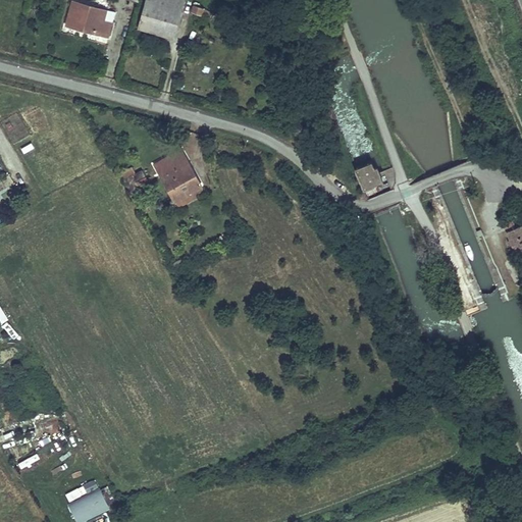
[(171,38),(183,0),(146,0),(139,29),(171,38)]
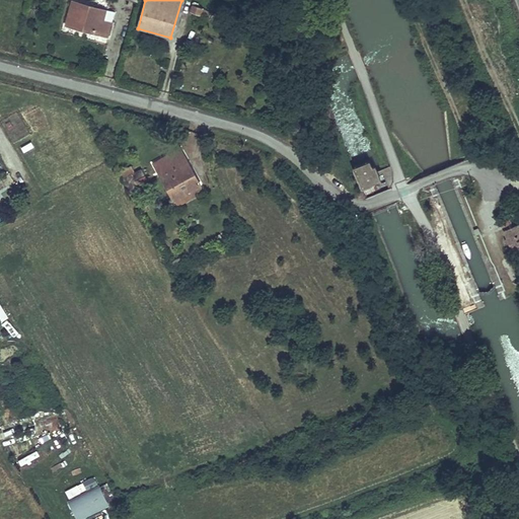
[(103,21),(106,11),(72,1),(66,25),(107,36),(112,23),(103,21)]
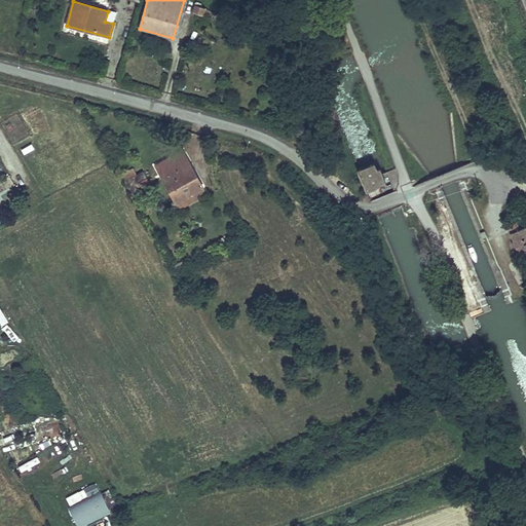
[(192,11),(203,14),(205,9),(200,7),(201,4),(195,2),(192,11)]
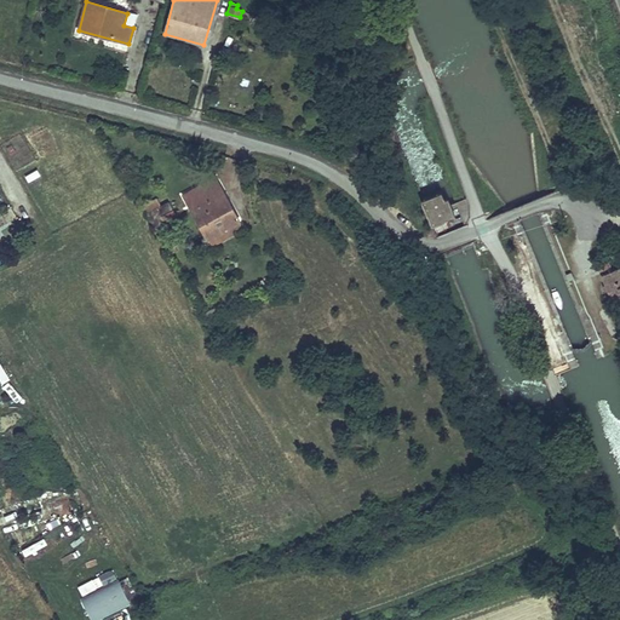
[(240,17),(248,21),(252,16),(242,11),(240,17)]
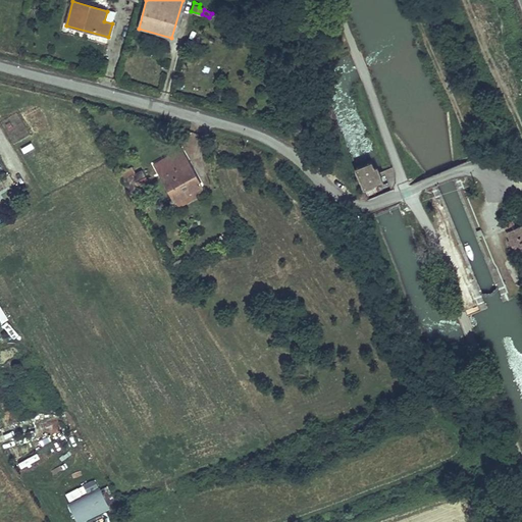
[(104,21),(112,23),(115,13),(107,11),(104,21)]
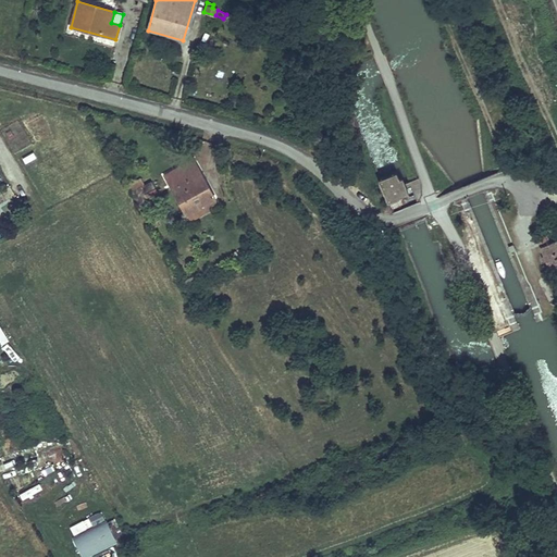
[(258,41),(268,48),(272,40),(262,35),(258,41)]
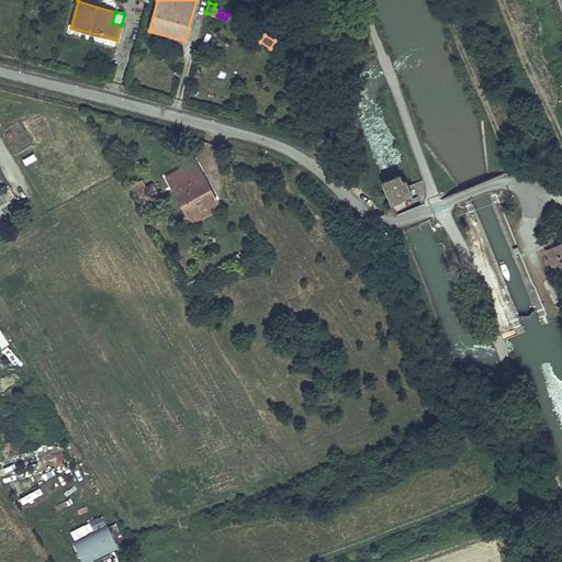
[(274,41),(270,48),(276,52),(280,43),(274,41)]
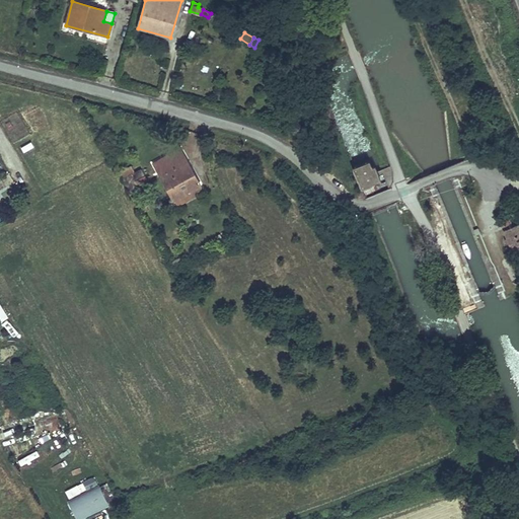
[(174,201),(201,186),(180,149),(154,163),(174,201)]
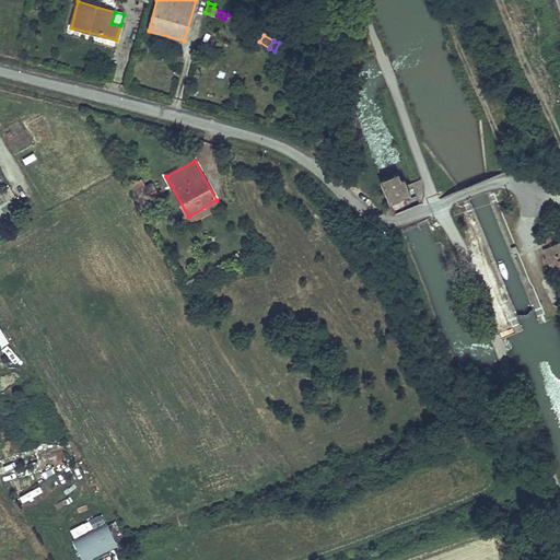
[(392,205),(405,199),(411,196),(406,186),(404,179),(400,181),(398,174),(381,181),(380,182),(389,206),(392,205)]
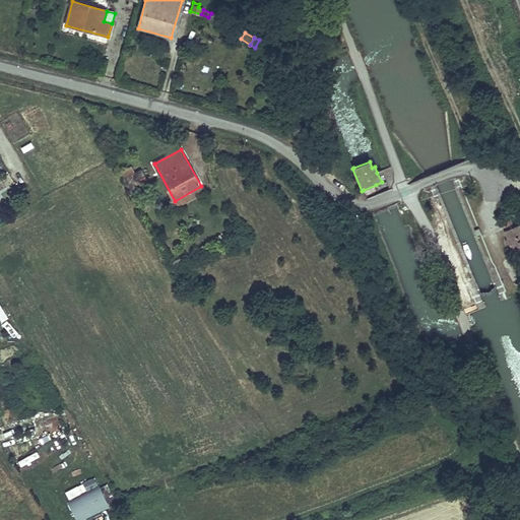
[(125,180),(133,176),(139,186),(148,181),(142,171),(138,164),(121,173),(125,180)]
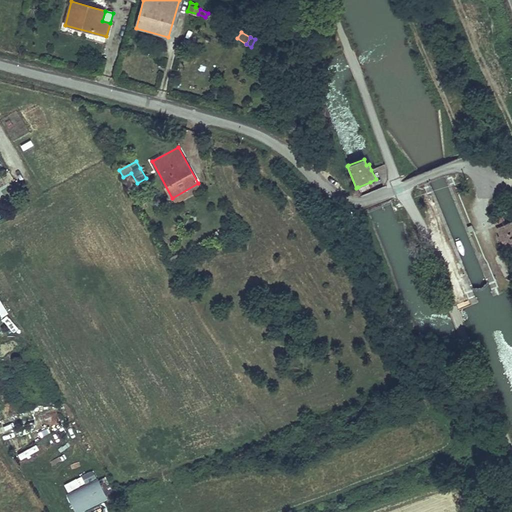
[(137,183),(131,173),(123,177),(129,190),(133,188),(132,186),(137,183)]
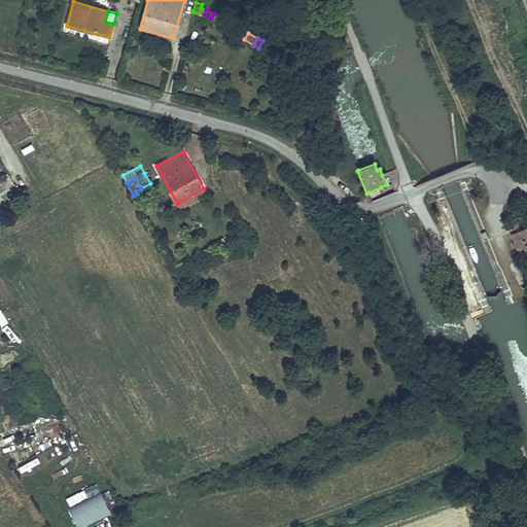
[(383,192),(381,187),(369,192),(371,198),(383,192)]
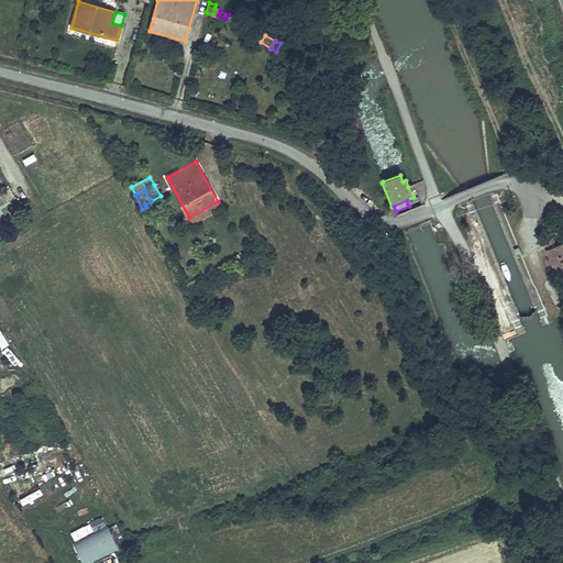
[(552,238),(544,240),(558,274),(562,271),(562,241),(555,245),(552,238)]
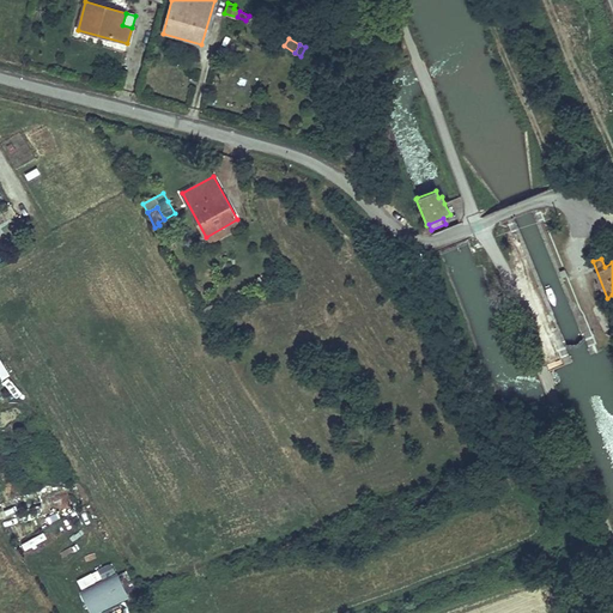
[(89,612),(91,612),(128,598),(113,563),(96,570),(101,580),(79,589),(89,612)]
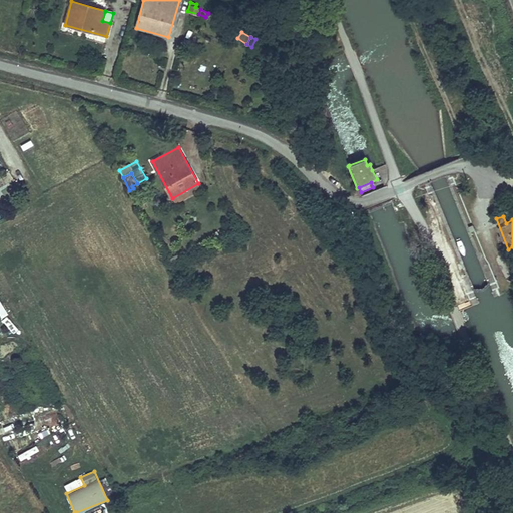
[(0,486),(4,499),(15,495),(10,478),(0,480),(0,486)]
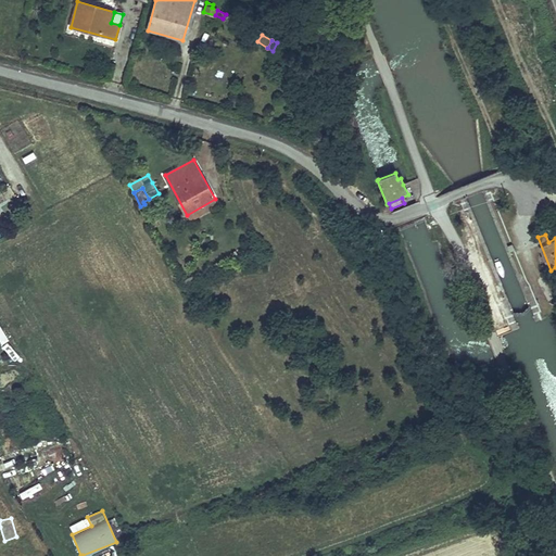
[(92,555),(108,555),(112,553),(105,545),(92,555)]
